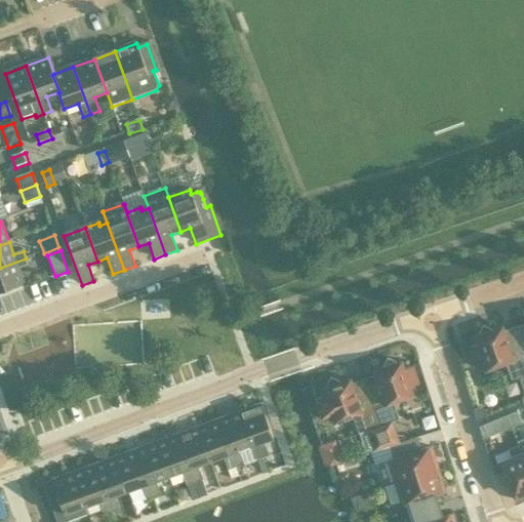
[(29,266),(26,258),(0,268),(0,292),(25,284),(18,270),(29,266)]
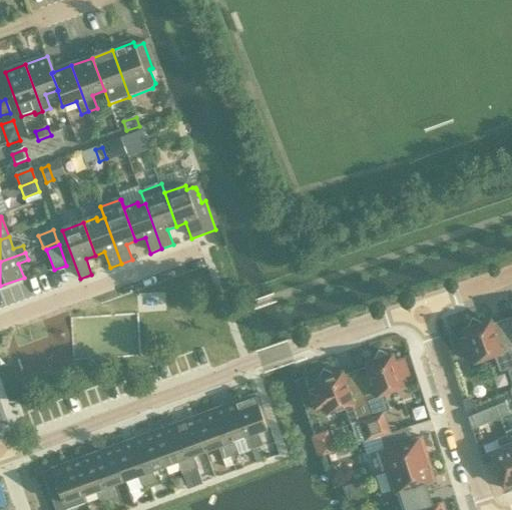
[(511,346),(505,325),(493,330),(490,322),(492,322),(491,320),(481,324),(472,320),(467,329),(462,330),(463,332),(464,331),(466,338),(458,341),(464,358),(472,355),(475,362),(473,362),(474,364),(494,357),(500,374),(507,371),(511,383),(511,390),(510,393),(511,396),(511,346)]
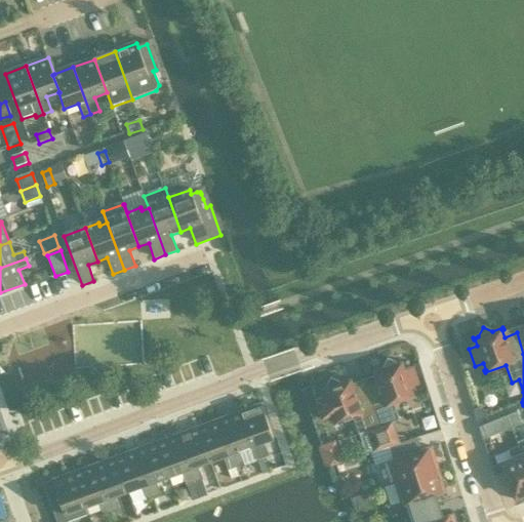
[(376,382),(365,386),(387,449),(389,448),(399,445),(392,424),(400,420),(394,403),(414,397),(413,395),(412,396),(409,389),(418,386),(412,368),(404,371),(401,364),(402,363),(402,362),(397,364),(388,360),(384,369),(372,372),(373,373),(374,373),(376,382)]
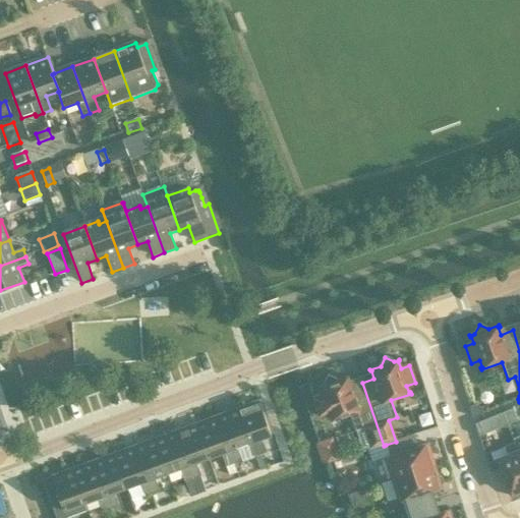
[(363,452),(384,446),(362,383),(350,387),(347,379),(349,379),(348,378),(338,381),(329,377),(324,386),(319,388),(320,389),(321,388),(323,395),(314,398),(320,415),(329,412),(332,419),(330,420),(331,421),(351,414),(363,452)]
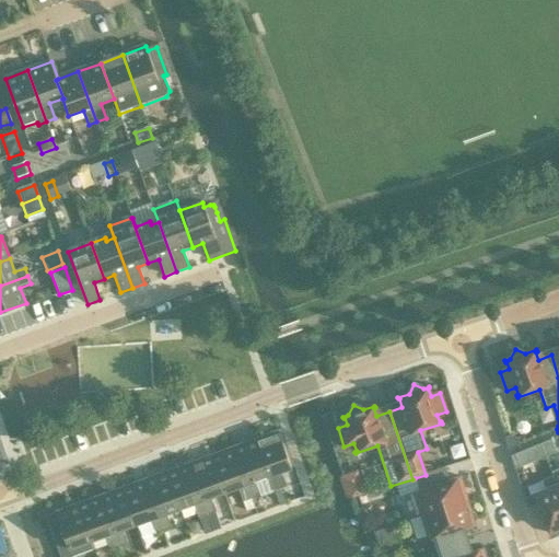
[(278,432),(256,441),(274,491),(275,491),(280,489),(286,487),(280,473),(283,472),(291,468),(278,432)]
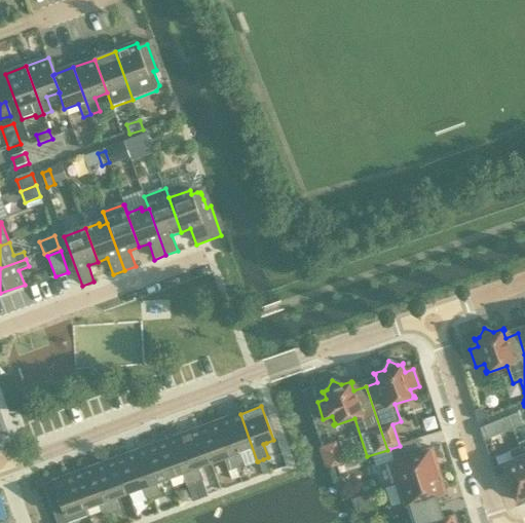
[(481,411),(475,413),(476,417),(478,423),(488,419),(486,413),(481,411)]
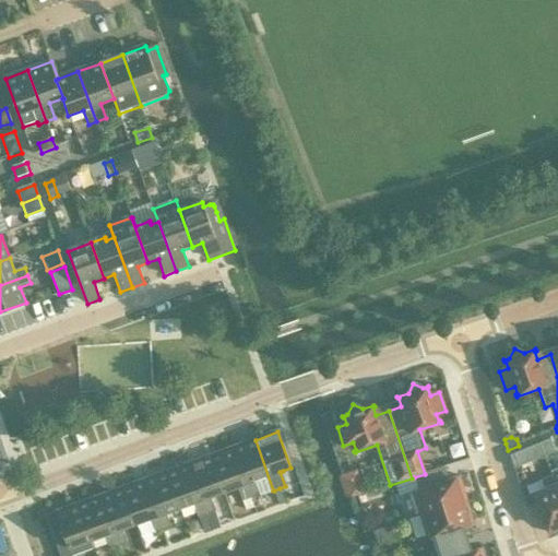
[(273,491),(256,440),(233,448),(251,498),(260,495),(273,491)]
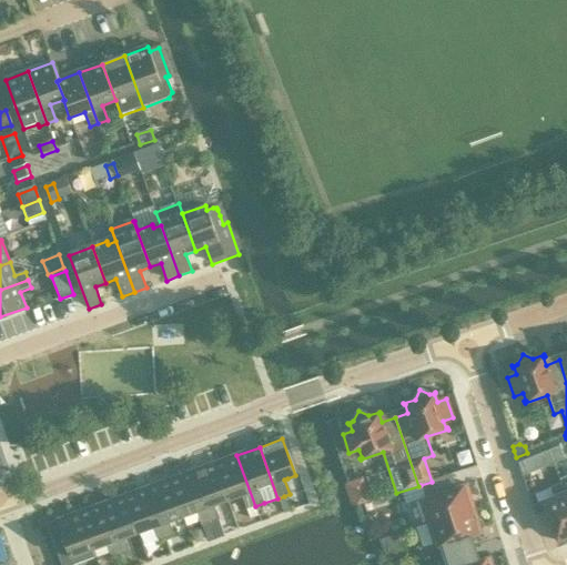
[(548,452),(554,464),(565,461),(559,447),(548,452)]
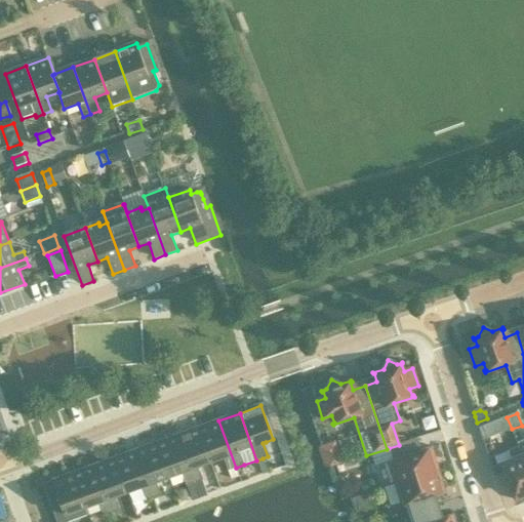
[(487,439),(512,429),(507,417),(482,427),(487,439)]
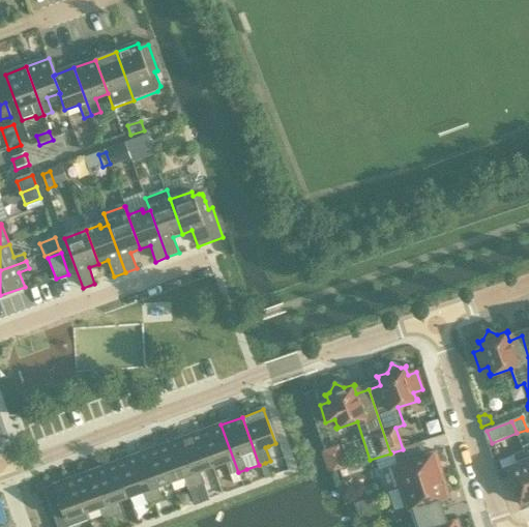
[(221,425),(200,432),(212,466),(225,462),(230,475),(238,472),(221,425)]
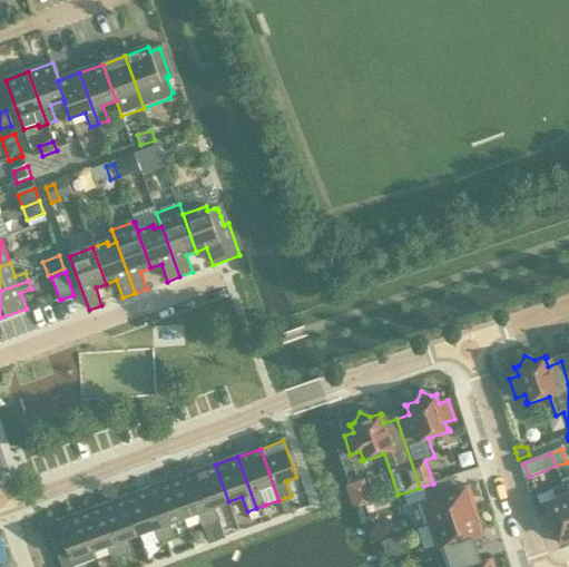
[(228,501),(215,465),(193,473),(212,525),(219,522),(214,507),(228,501)]
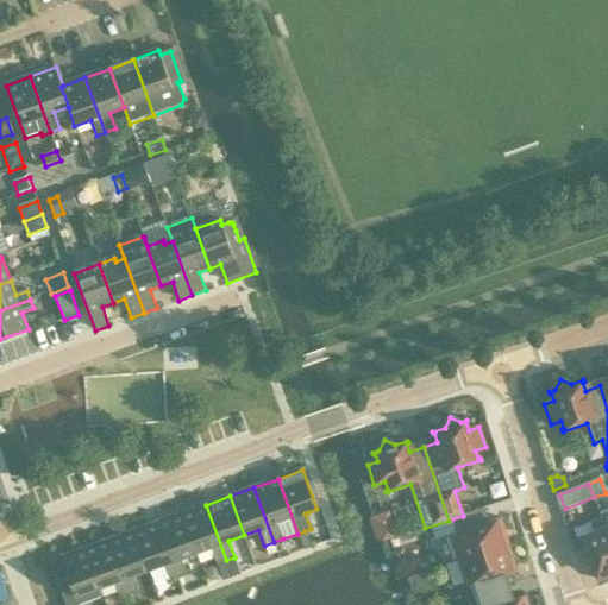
[(217,563),(226,560),(206,505),(181,514),(195,553),(211,548),(217,563)]
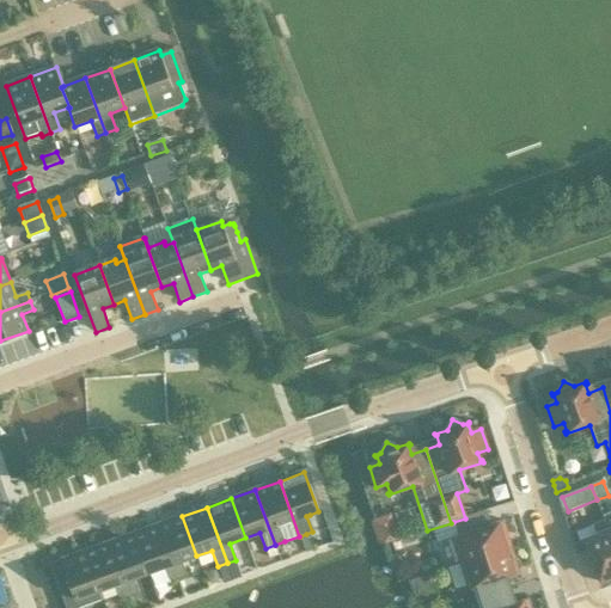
[(487,511),(465,519),(453,522),(457,536),(452,539),(460,564),(511,547),(511,546),(506,548),(498,523),(492,526),(487,511)]
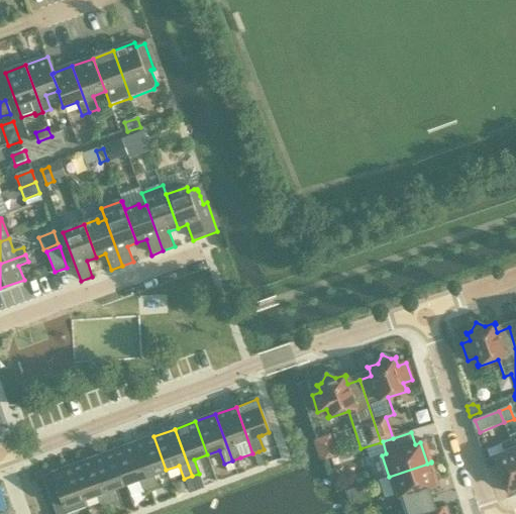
[(166,470),(153,436),(133,443),(150,491),(159,488),(153,475),(166,470)]
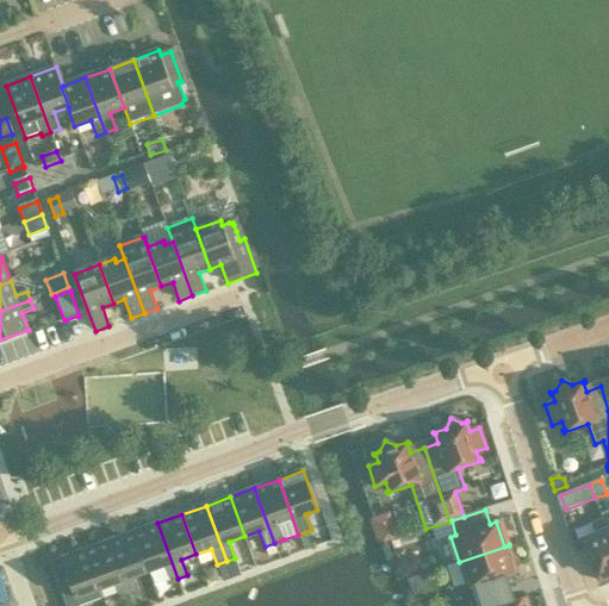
[(387,518),(377,522),(384,543),(396,538),(387,518)]
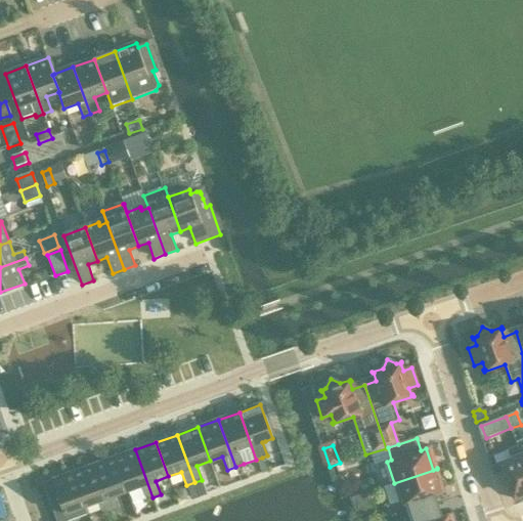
[(144,501),(153,497),(135,449),(115,458),(127,491),(139,486),(144,501)]
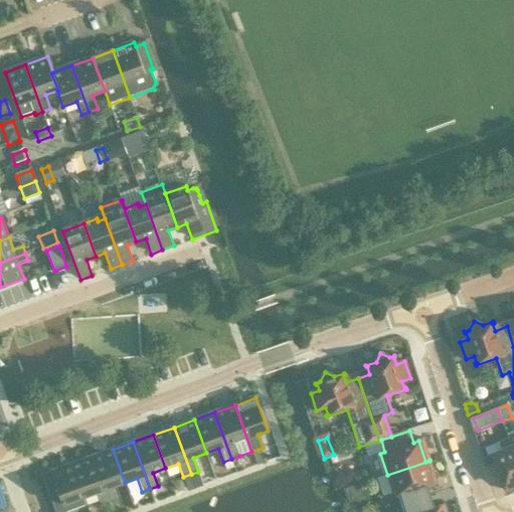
[(513,450),(512,447),(491,456),(506,493),(513,490),(513,450)]
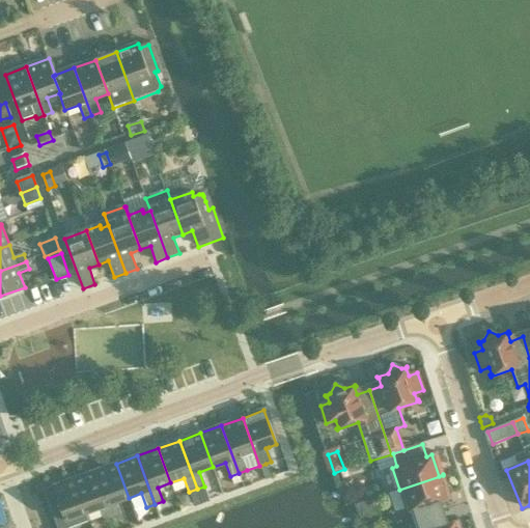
[(129,498),(116,464),(95,471),(113,520),(121,517),(116,502),(129,498)]
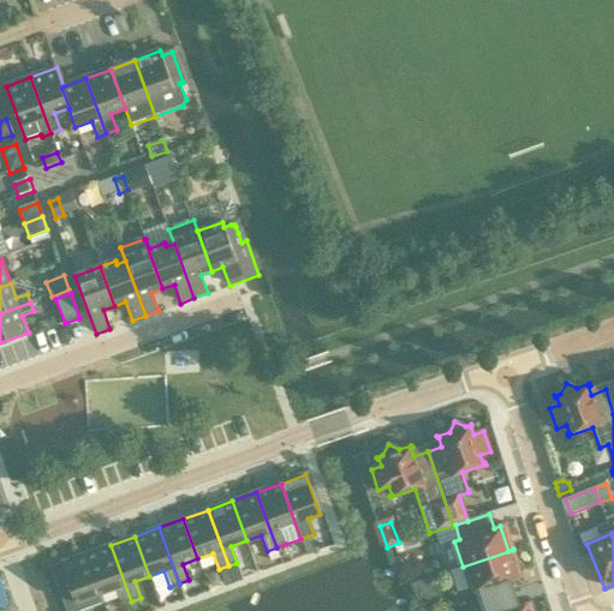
[(308,537),(302,539),(308,557),(314,556),(308,537)]
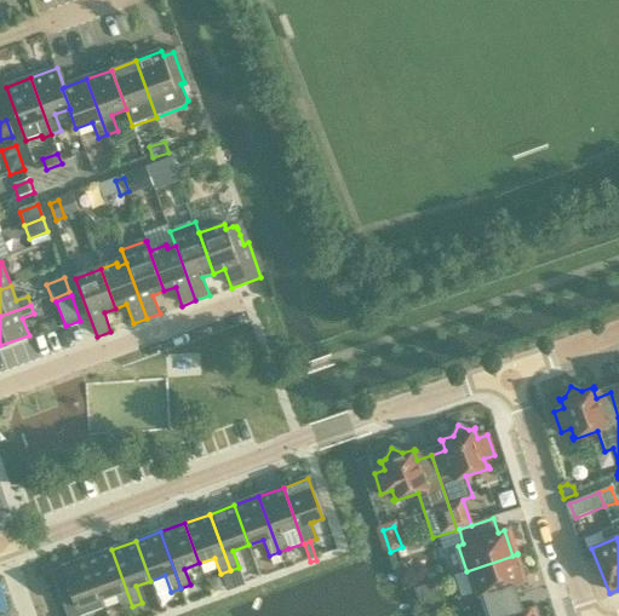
[(122,610),(132,606),(112,550),(86,559),(101,599),(116,593),(122,610)]
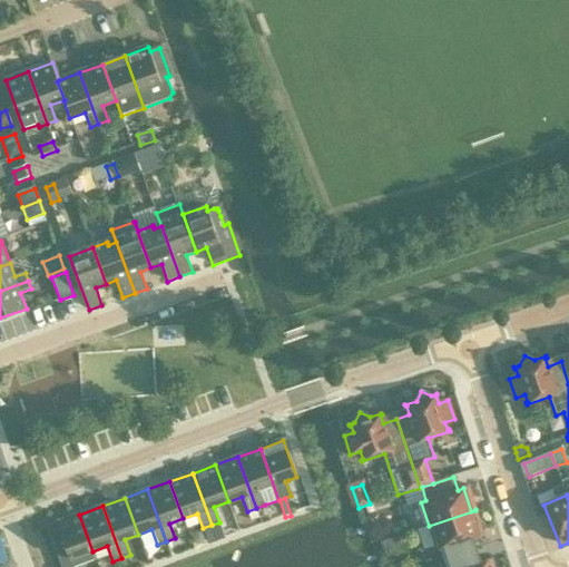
[(483,534),(476,510),(429,526),(437,549),(441,548),(445,560),(477,550),(473,537),(483,534)]
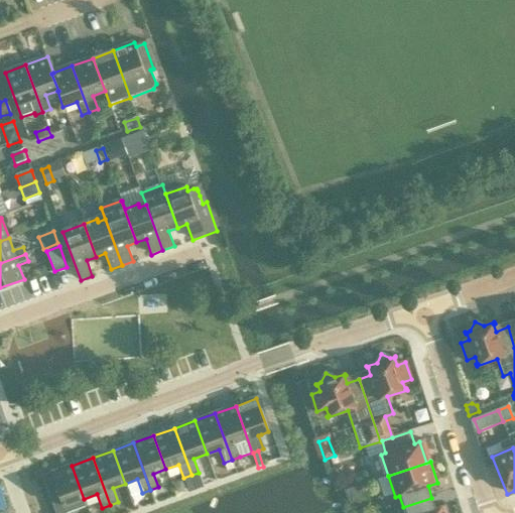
[(84,499),(72,466),(50,473),(65,512),(75,512),(71,503),(84,499)]
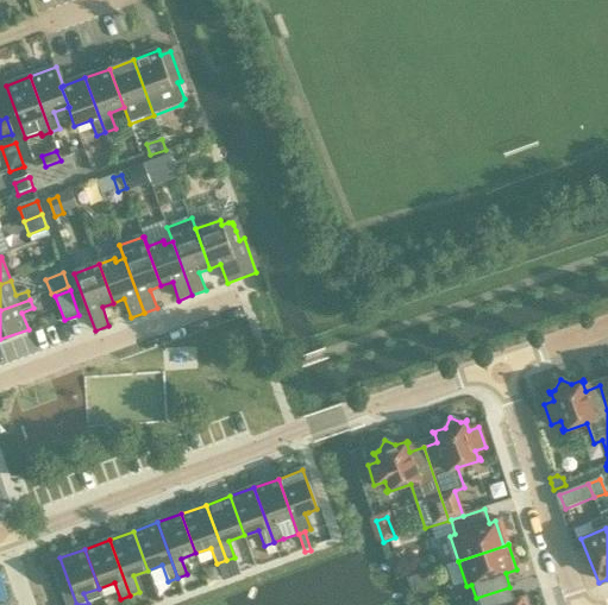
[(234,558),(226,560),(232,578),(242,575),(234,558)]
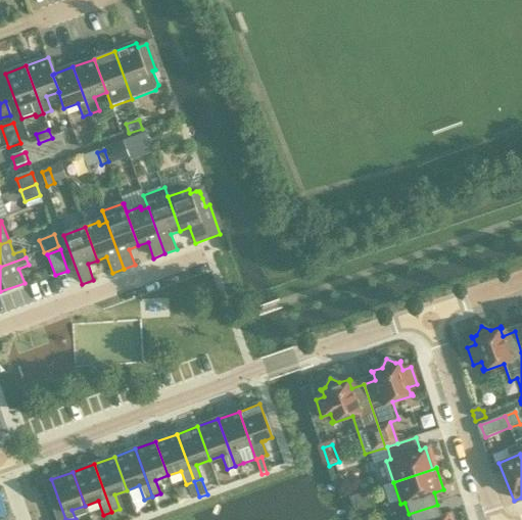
[(441,516),(437,505),(409,514),(410,519),(453,519),(451,513),(441,516)]
